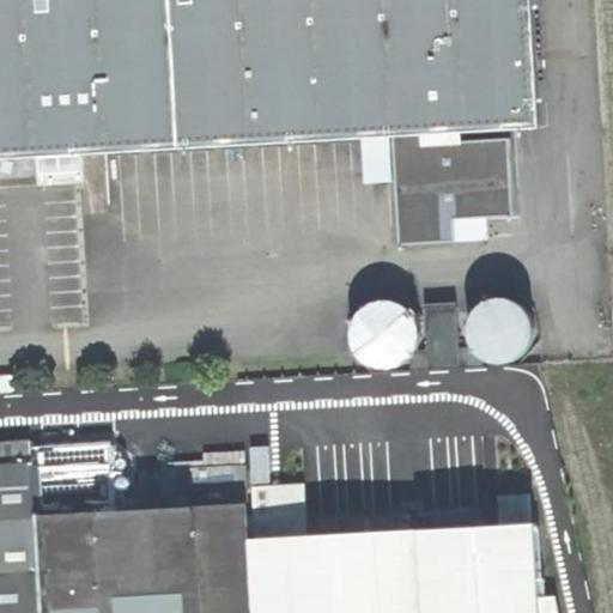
[(523,131),(540,131),(532,0),(0,0),(0,161),(392,138),(398,247),(447,244),(445,222),(511,219),(508,141),(424,146),(424,137),(523,131)]
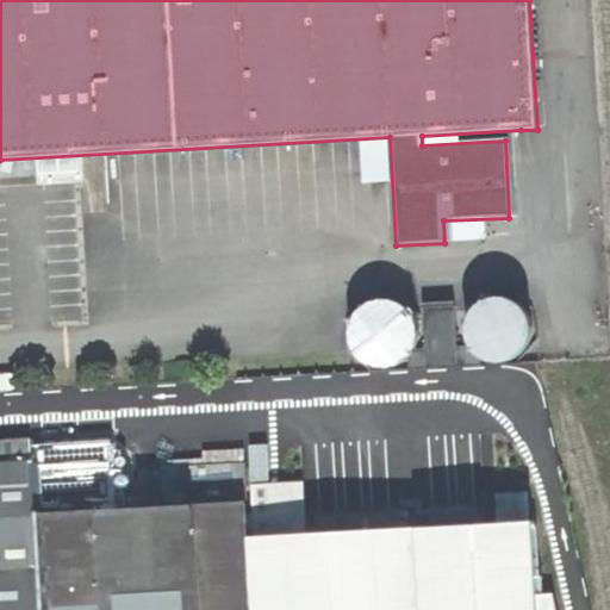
[(491,362),(498,363),(506,362),(516,358),(523,350),(529,341),(530,329),(528,319),(523,311),(518,306),(511,302),(502,299),(492,299),(484,302),(474,309),(468,317),(466,327),(466,336),(468,343),(474,353),(480,359),(491,362)]
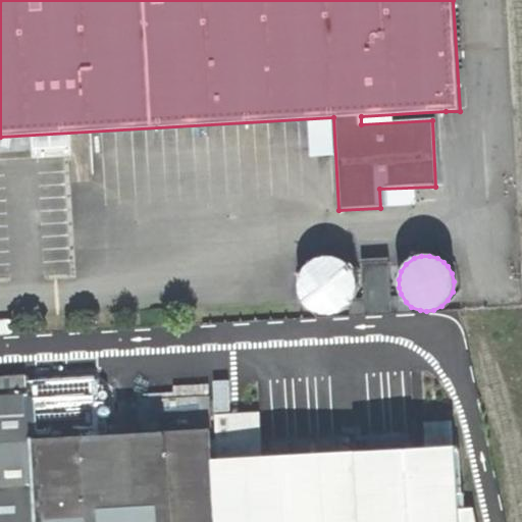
[(316,314),(325,316),(333,315),(343,311),(351,304),(355,295),(356,285),(354,276),(350,268),(344,262),(333,258),(323,258),(314,260),(307,266),(301,274),(298,283),(299,294),(302,302),(308,308),(316,314)]
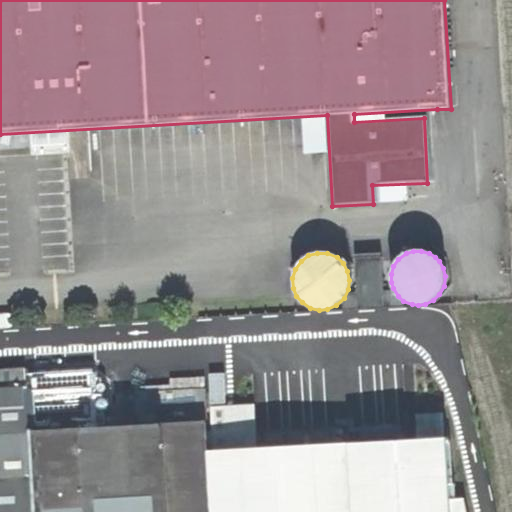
[(0,328),(12,328),(12,315),(0,315),(0,328)]
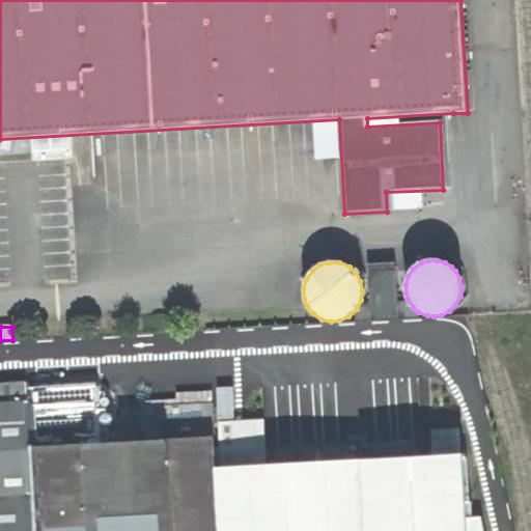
[(0,530),(34,530),(29,445),(26,378),(0,379),(0,530)]
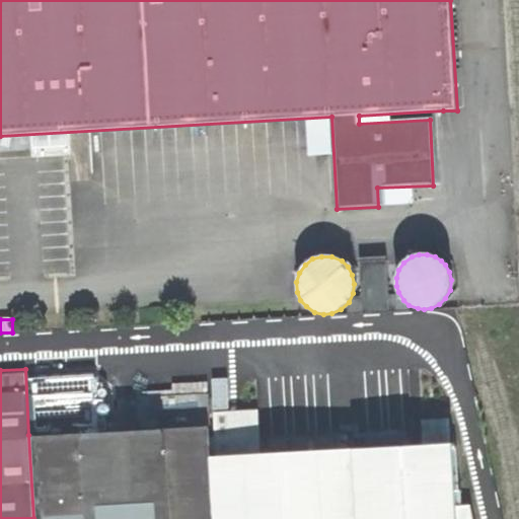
[(208,441),(206,392),(134,396),(136,428),(28,435),(33,518),(212,518),(209,453),(218,452),(217,440),(208,441)]
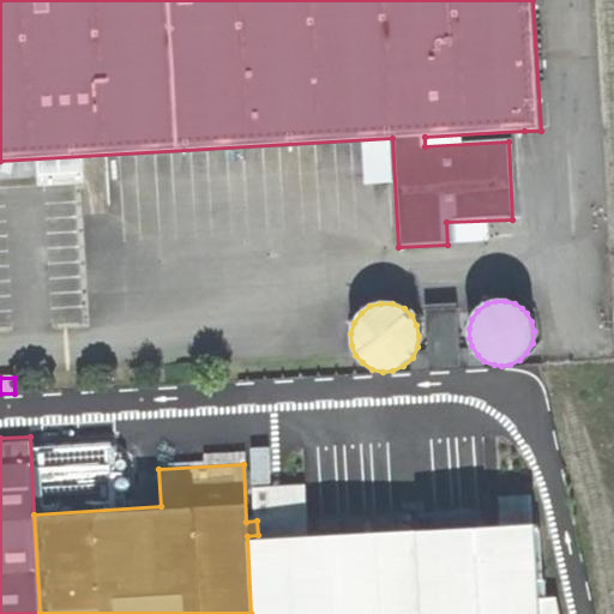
[(558,613),(554,597),(540,597),(535,525),(531,525),(529,495),(499,495),(500,528),(480,529),(434,530),(395,533),(373,534),(366,534),(347,535),(342,535),(320,536),(306,536),(304,487),(254,488),(257,521),(258,535),(258,539),(251,540),(254,613),(558,613)]
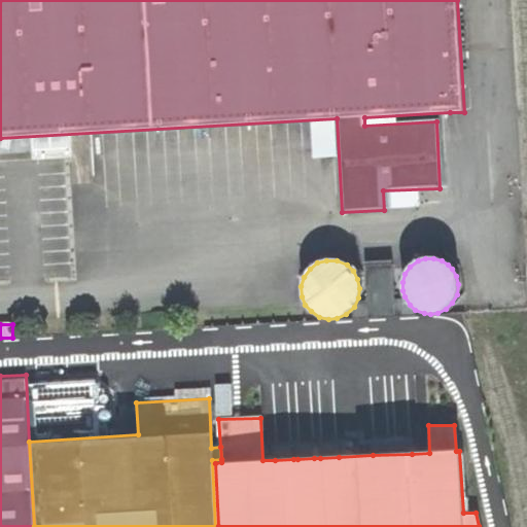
[(372,437),(373,455),(412,454),(410,434),(372,437)]
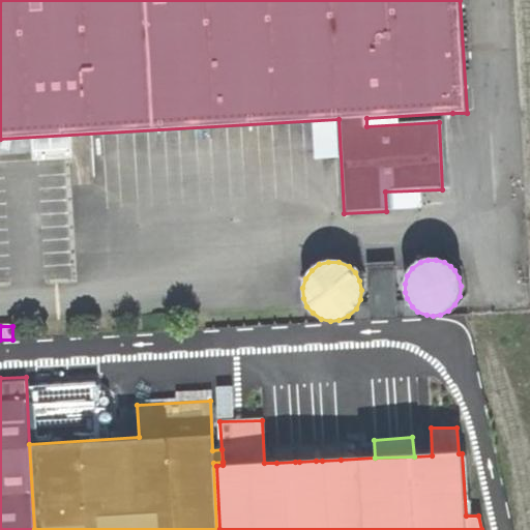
[(322,444),(322,461),(341,460),(340,443),(322,444)]
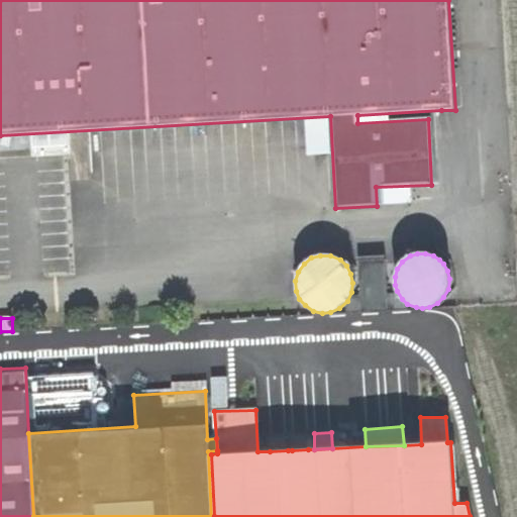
[(291,434),(292,450),(308,449),(308,433),(291,434)]
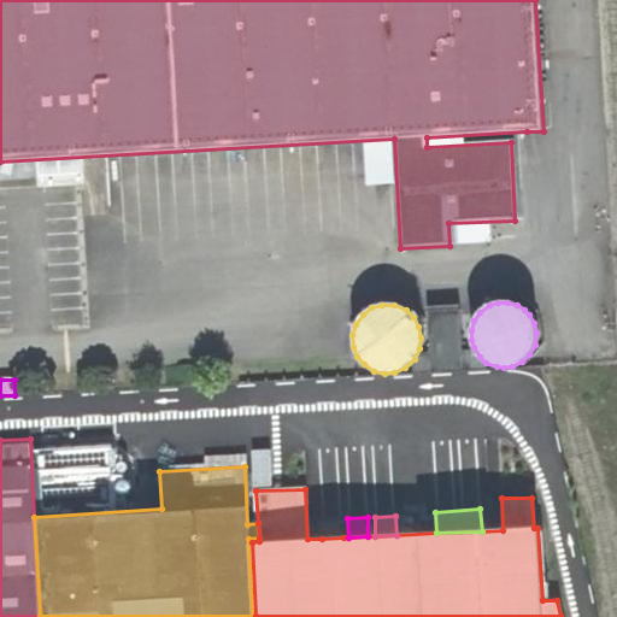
[(322,519),(322,539),(344,538),(342,518),(322,519)]
